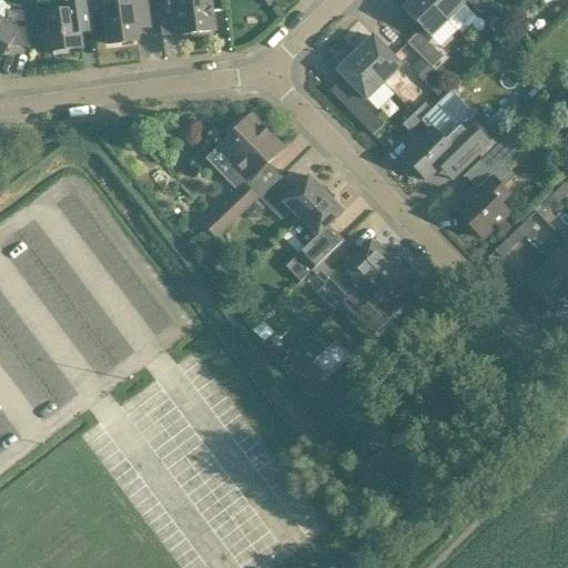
[(93,24),(90,2),(89,0),(61,0),(63,11),(47,13),(49,31),(46,32),(48,52),(53,52),(53,56),(68,54),(68,50),(81,48),(79,27),(93,24)]
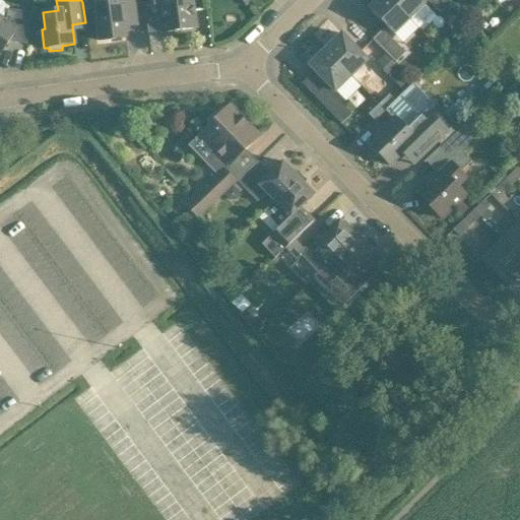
[(94,0),(96,5),(95,5),(98,20),(100,41),(126,38),(124,26),(136,25),(132,0),(94,0)]
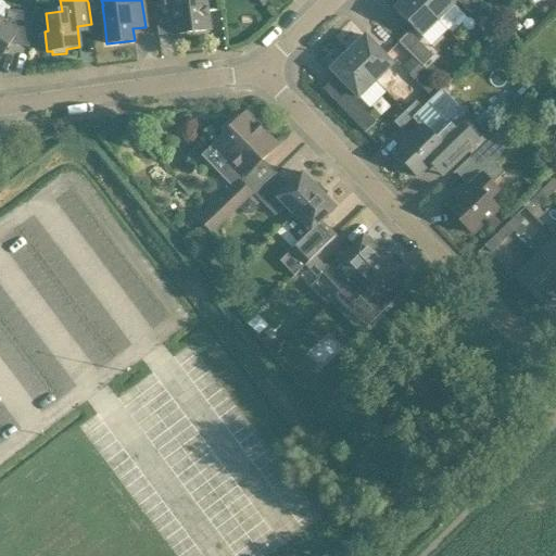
[(153,0),(154,8),(171,5),(175,35),(210,30),(207,9),(205,0),(153,0)]
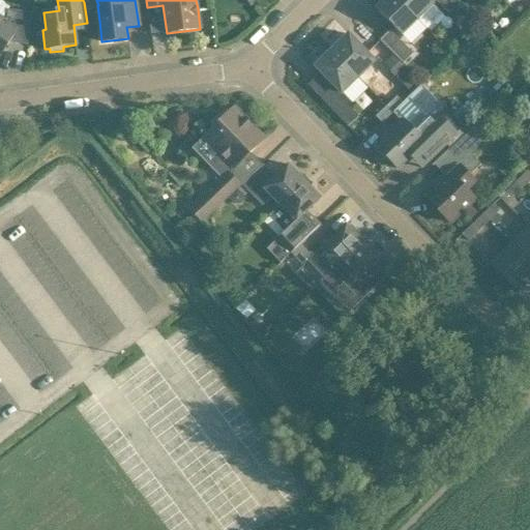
[(417,20),(398,0),(382,0),(375,8),(402,35),(417,20)]
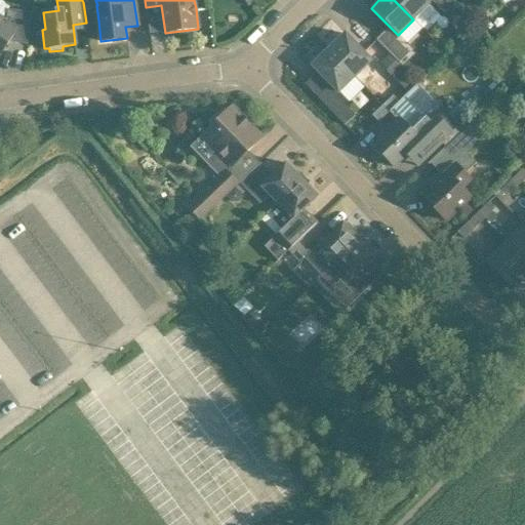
[(425,0),(394,0),(413,19),(421,29),(437,13),(429,5),(430,4),(425,0)]
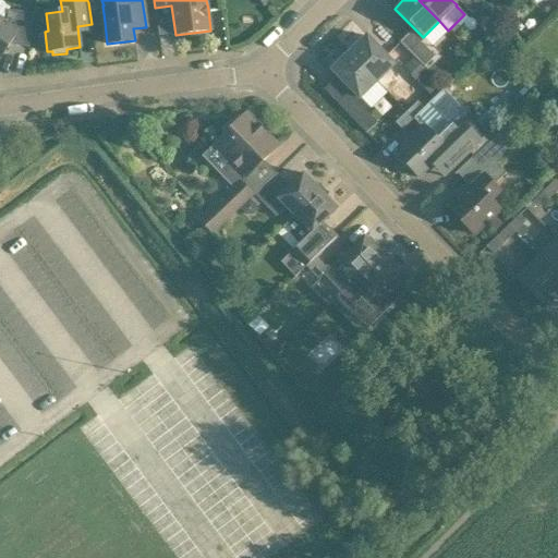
[(488,0),(499,11),(506,4),(501,0),(488,0)]
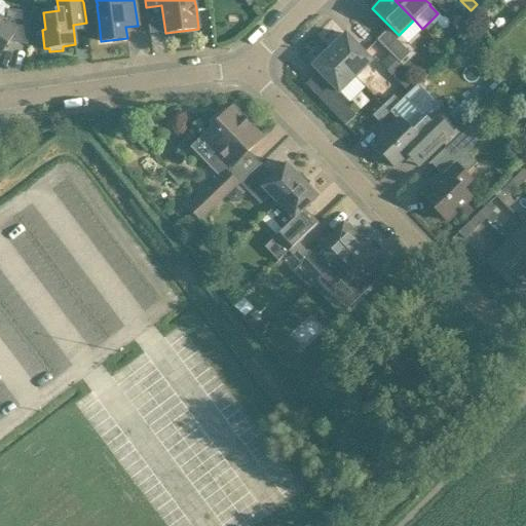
[(482,0),(477,4),(471,10),(481,22),(487,15),(484,12),(488,8),(482,0)]
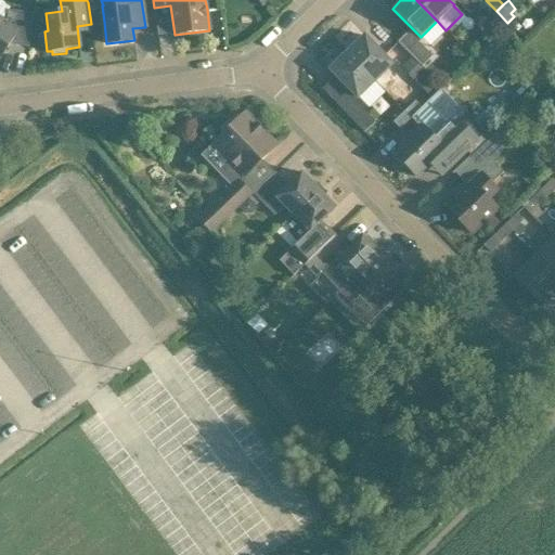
[(34,14),(16,12),(8,11),(7,22),(0,17),(0,57),(0,59),(9,44),(28,47),(31,26),(34,14)]
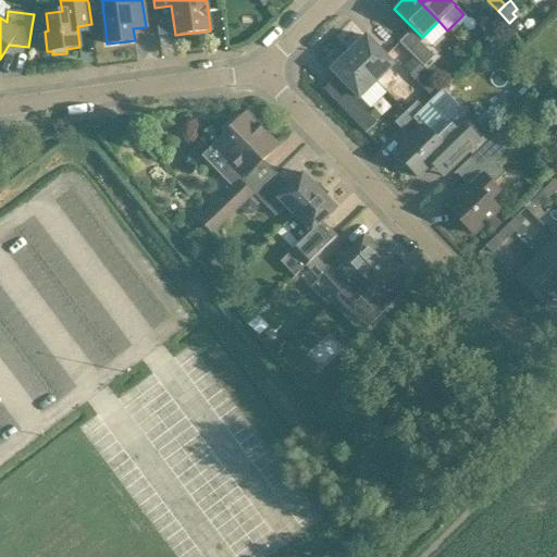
[(399,42),(423,66),(433,57),(409,32),(399,42)]
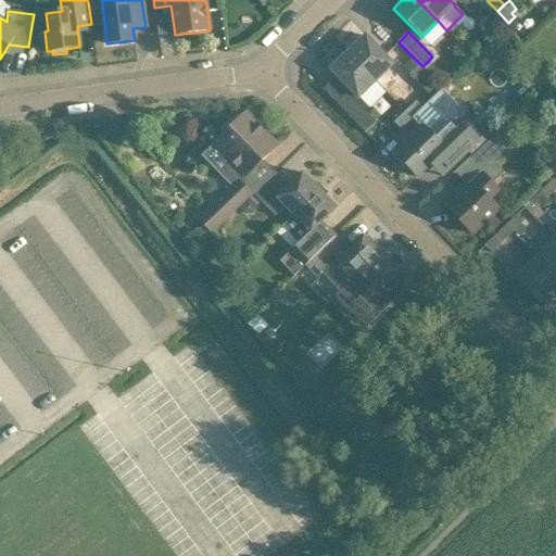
[(365,36),(348,52),(376,81),(393,64),(365,36)]
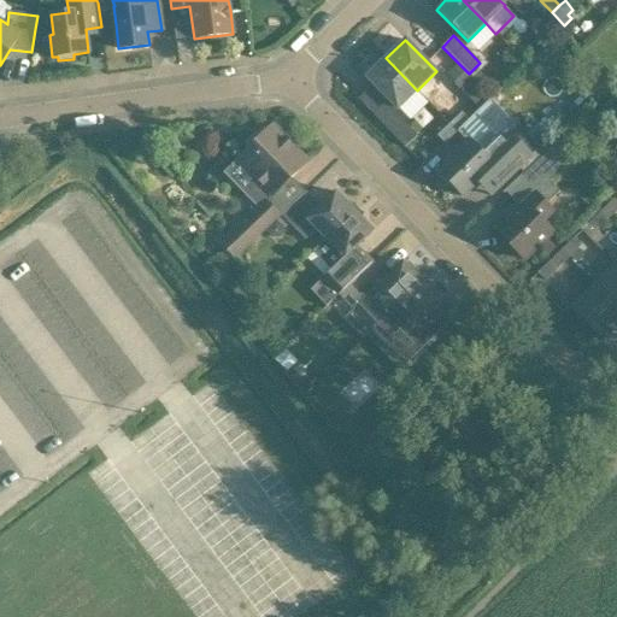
[(507,69),(513,76),(527,64),(519,57),(507,69)]
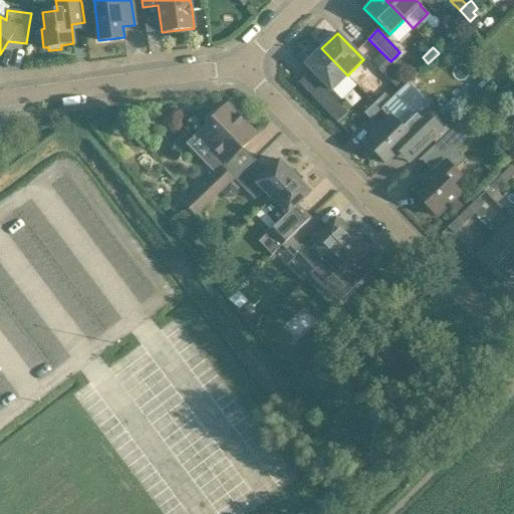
[(347,75),(321,48),(305,64),(331,90),(347,75)]
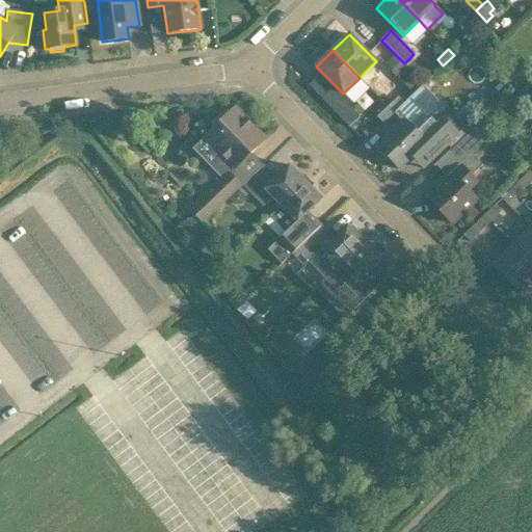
[(394,56),(381,68),(395,82),(406,71),(394,56)]
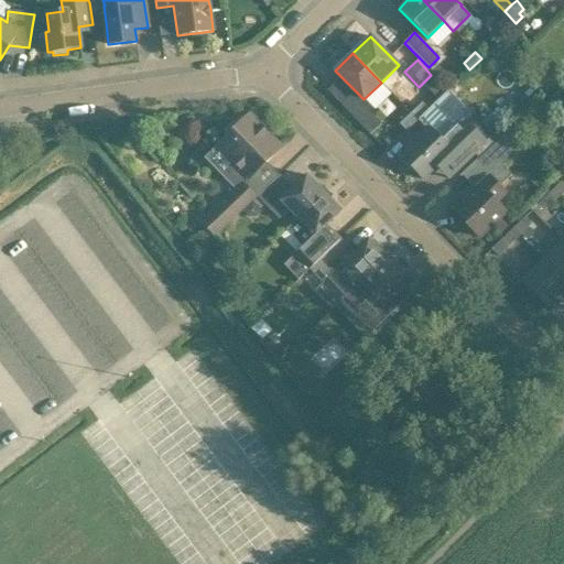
[(415,140),(400,155),(402,158),(402,162),(409,169),(412,169),(423,180),(443,160),(456,172),(472,156),(479,150),(486,143),(465,120),(472,114),(448,90),(420,118),(429,128),(415,140)]
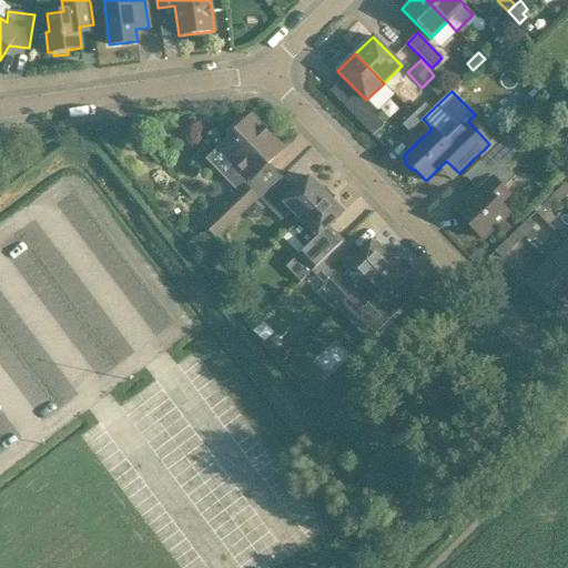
[(343,105),(373,135),(384,125),(354,94),(343,105)]
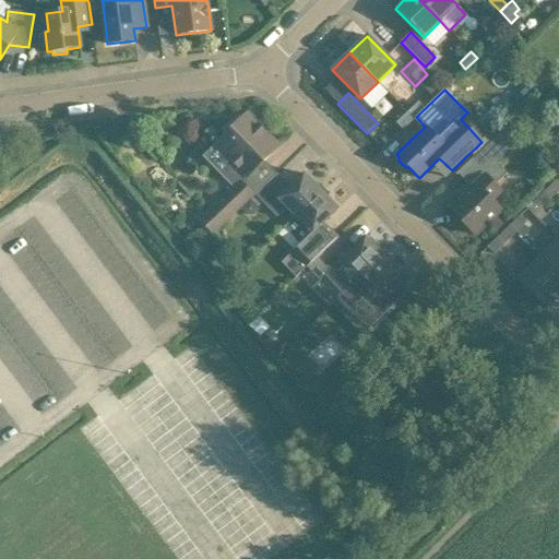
[(418,102),(407,113),(414,119),(425,108),(418,102)]
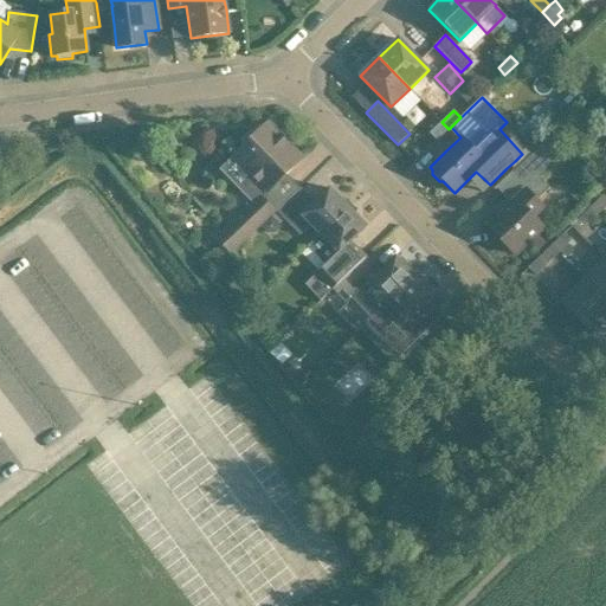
[(449,129),(442,122),(429,134),(436,141),(449,129)]
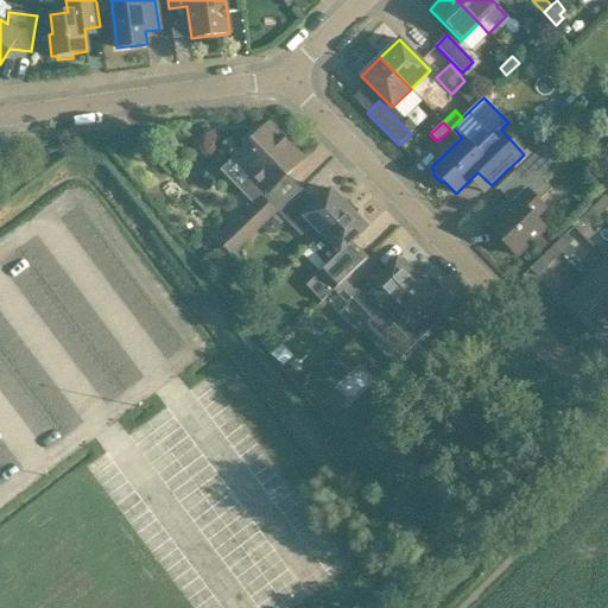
[(234,157),(251,175),(268,194),(285,177),(303,160),(287,145),(291,143),(283,134),(279,137),(267,124),(234,157)]
